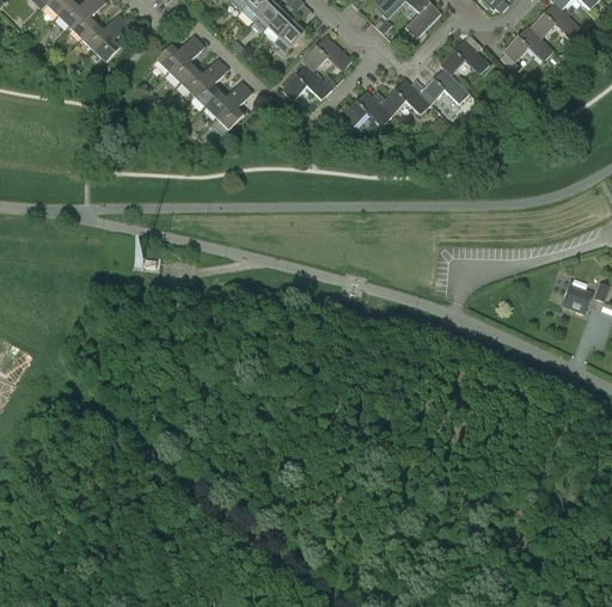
[(48,0),(46,2),(57,14),(72,0),(48,0)]
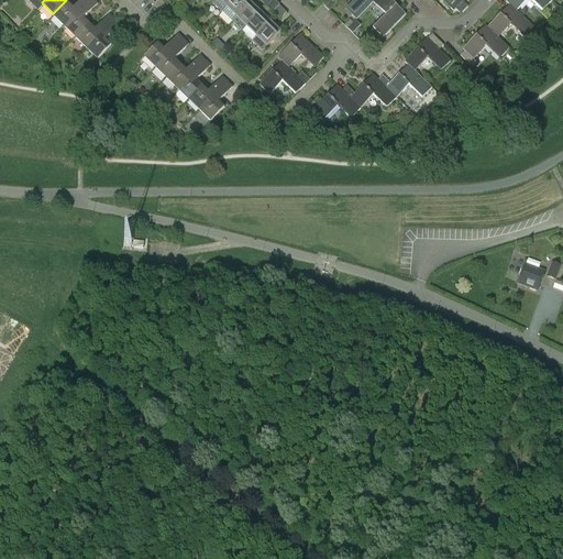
[(64,24),(87,0),(77,0),(73,4),(68,0),(66,0),(53,13),(64,24)]
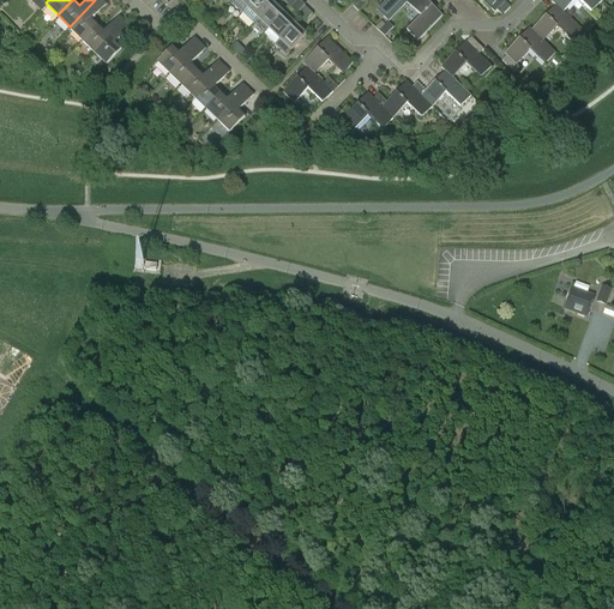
[(106,0),(95,0),(70,26),(82,38),(97,23),(90,17),(106,0)]
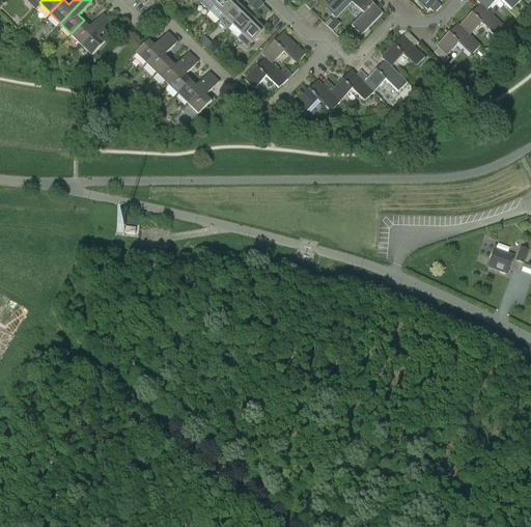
[(210,9),(215,4),(218,0),(200,0),(210,9)]
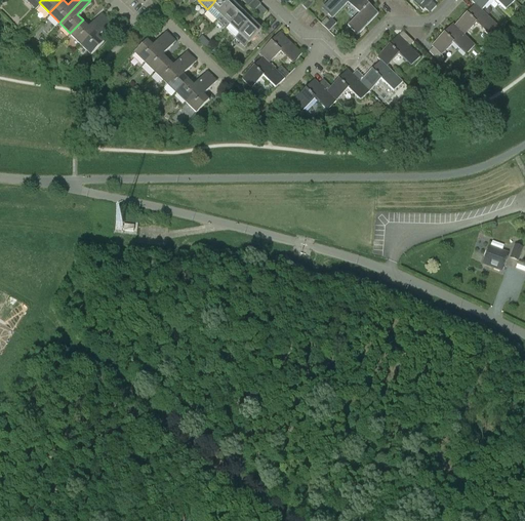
[(215,0),(212,4),(207,9),(216,17),(233,0),(215,0)]
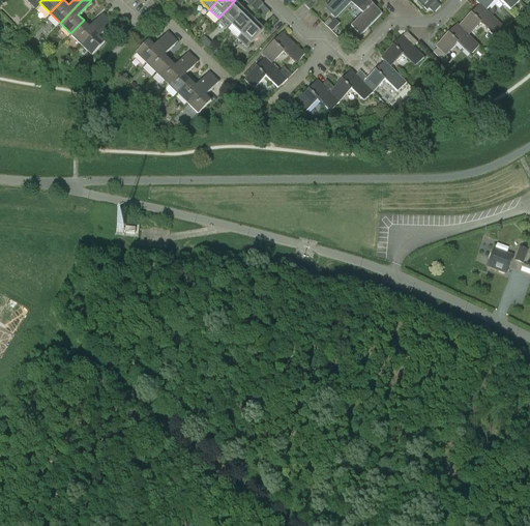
[(228,27),(232,22),(245,8),(237,0),(235,0),(218,18),(228,27)]
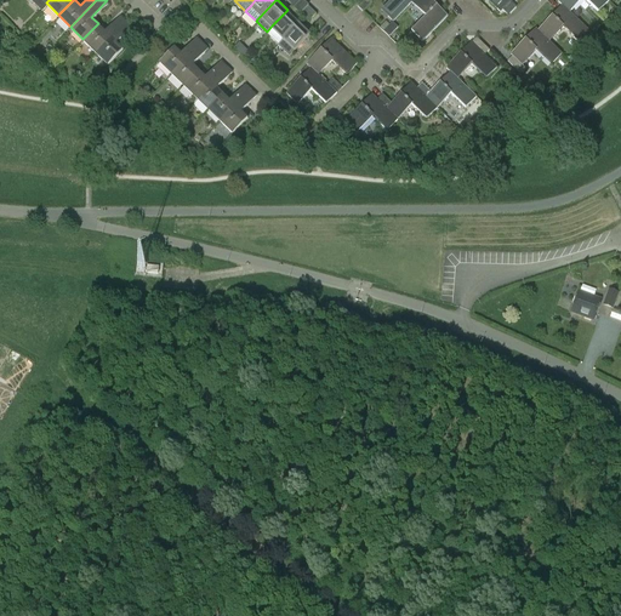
[(388,0),(382,7),(393,17),(410,0),(388,0)]
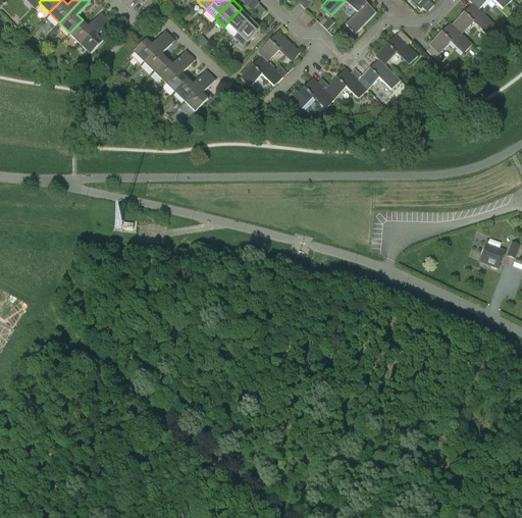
[(347,0),(358,10),(346,22),(356,32),(376,10),(365,0),(347,0)]
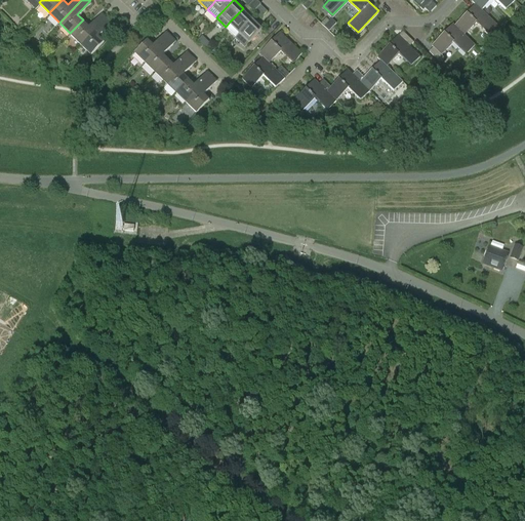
[(254,8),(257,11),(264,5),(260,2),(254,8)]
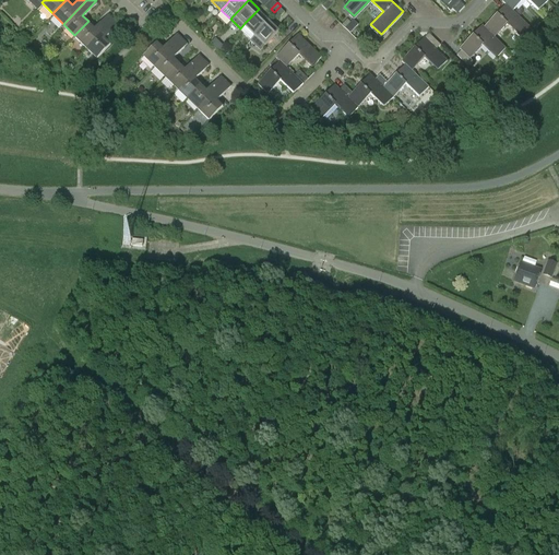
[(507,2),(485,24),(485,25),(494,34),(495,34),(507,21),(520,34),(530,24),(512,8),(512,7),(507,2)]
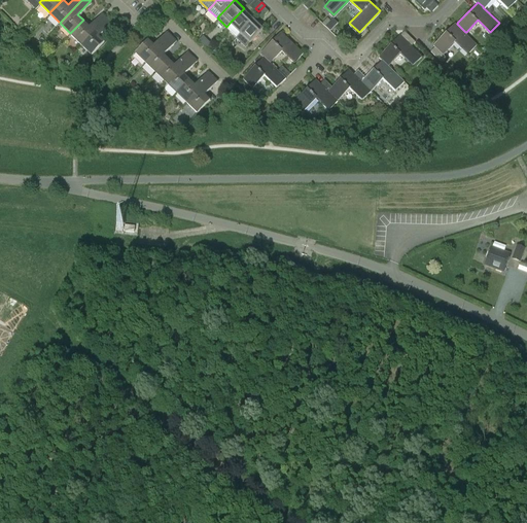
[(522,2),(518,6),(522,10),(526,6),(522,2)]
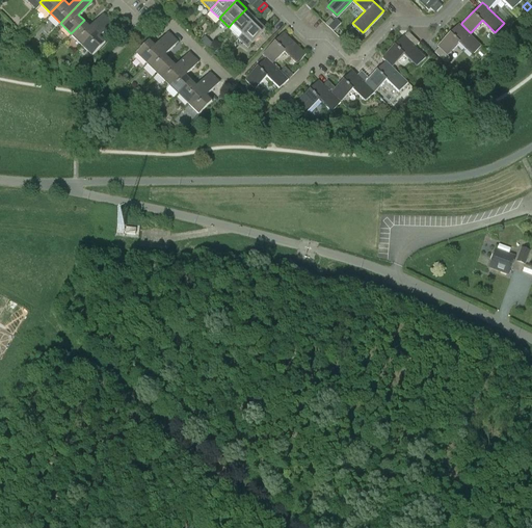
[(270,8),(267,5),(261,11),(264,15),(270,8)]
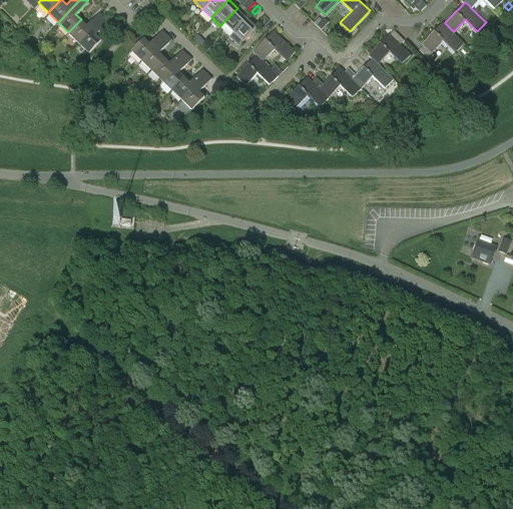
[(246,17),(237,8),(224,21),(220,26),(229,34),(246,17)]
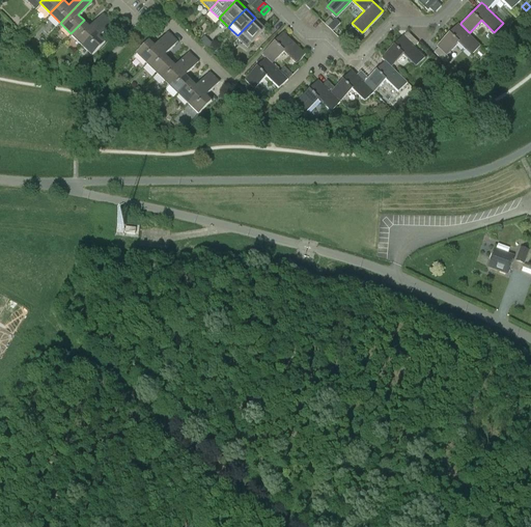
[(81,43),(107,16),(102,11),(89,25),(84,20),(71,33),(81,43)]
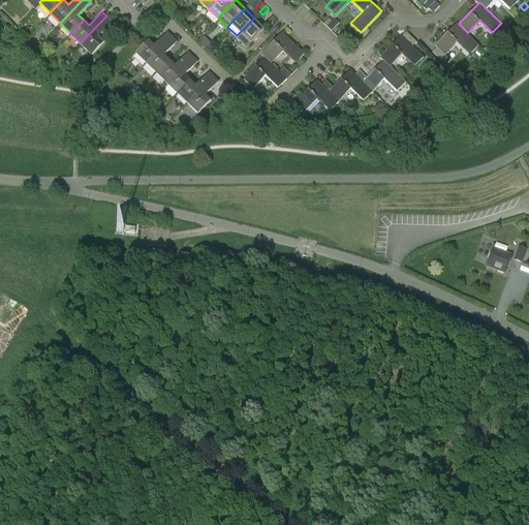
[(112,21),(106,16),(81,42),(91,53),(104,40),(98,34),(112,21)]
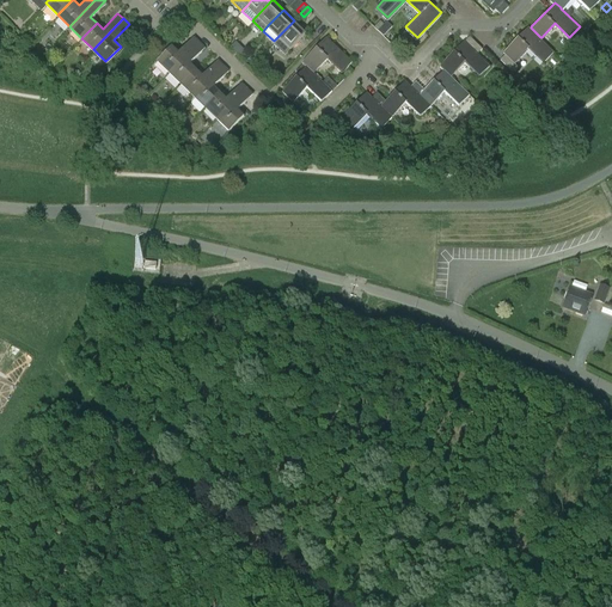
[(386,18),(378,28),(383,32),(392,23),(386,18)]
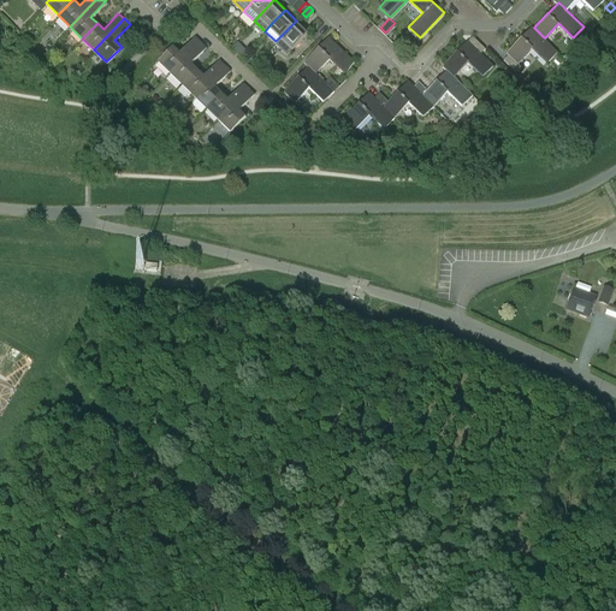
[(286,52),(292,46),(307,31),(296,21),(276,41),(286,52)]
